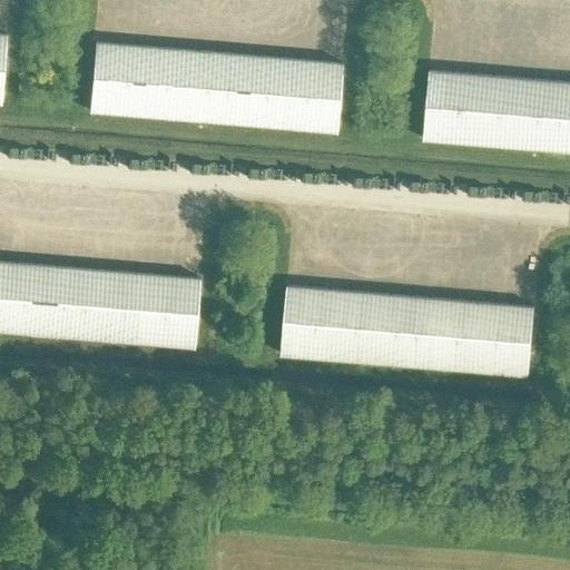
[(0,104),(6,105),(11,36),(0,33),(0,104)]
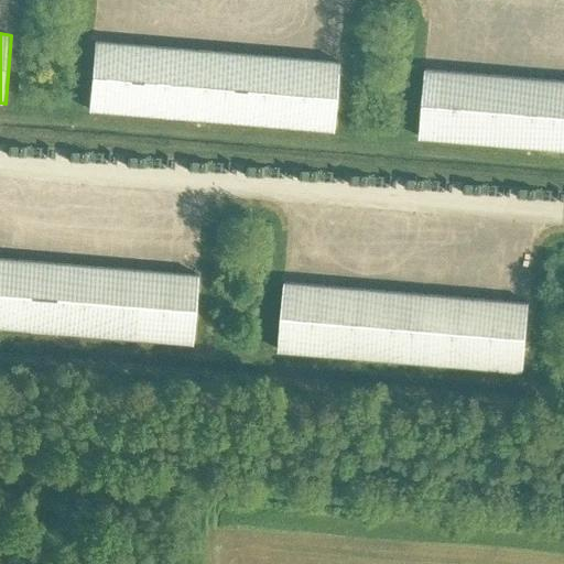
[(338,132),(344,64),(100,43),(94,111),(338,132)]
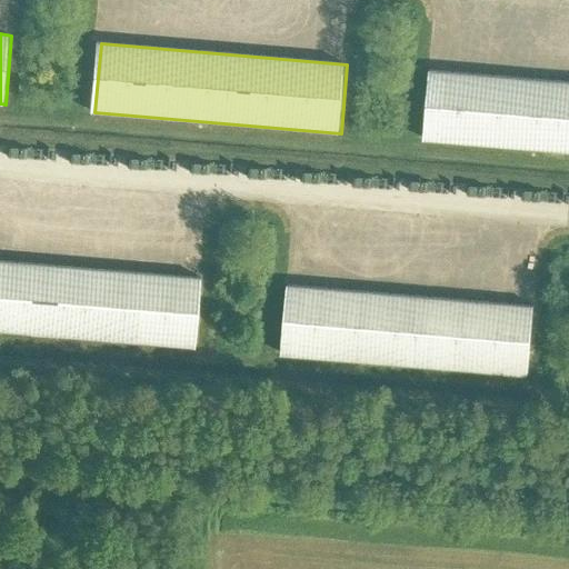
[(568,79),(429,68),(422,138),(550,148),(565,150),(568,149),(568,79)]
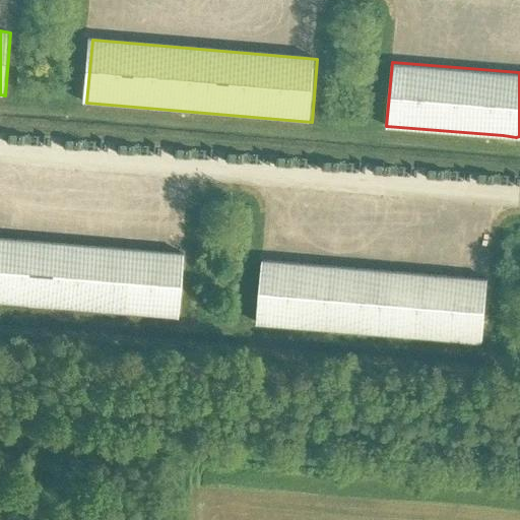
[(0,300),(176,315),(181,252),(0,236),(0,300)]
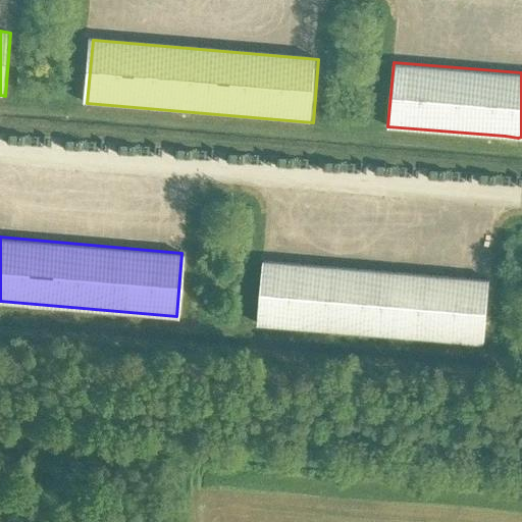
[(485,347),(490,282),(264,264),(259,328),(485,347)]
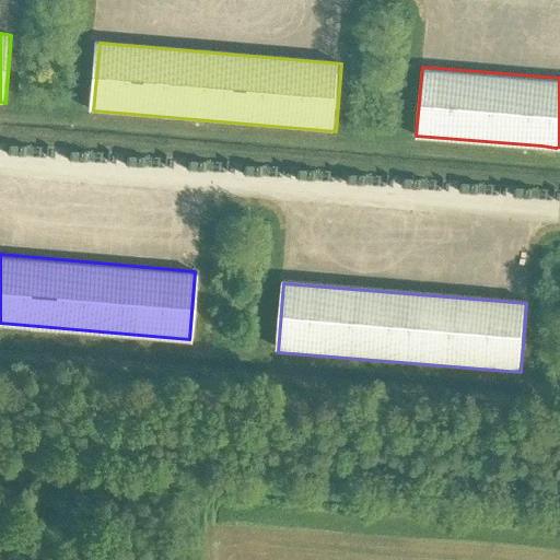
All buildings are outlined.
